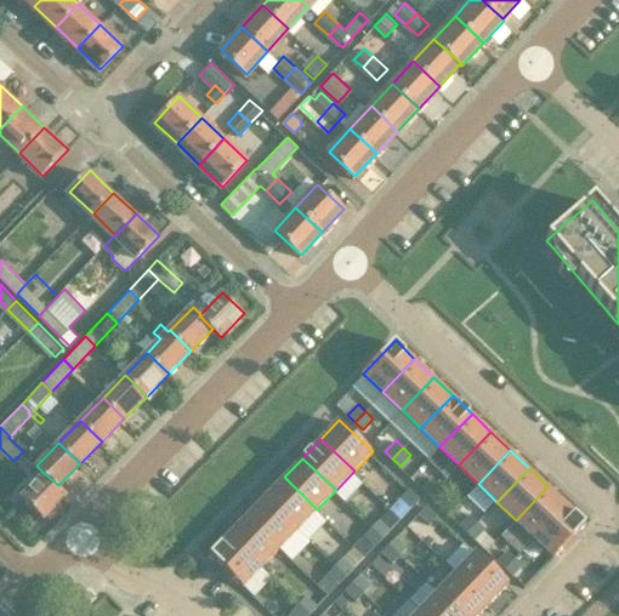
[(58,485),(44,473),(22,496),(44,518),(67,494),(58,485)]
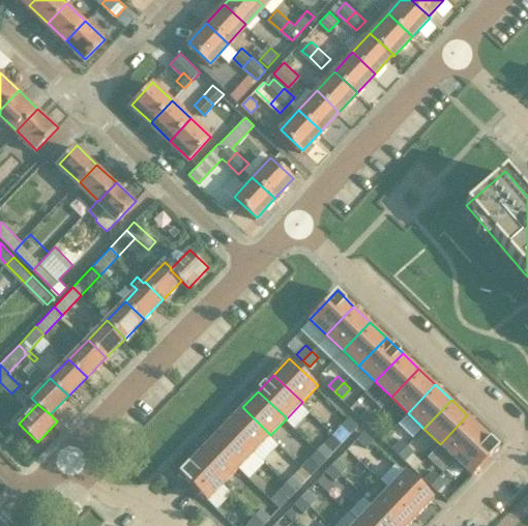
[(270,435),(242,407),(227,424),(255,451),(270,435)]
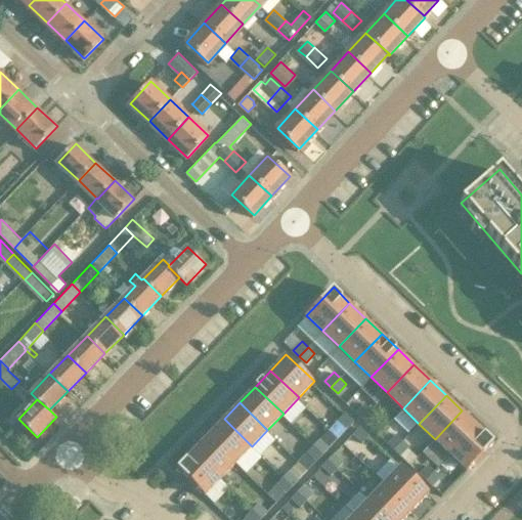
[(356,412),(363,418),(372,408),(365,402),(356,412)]
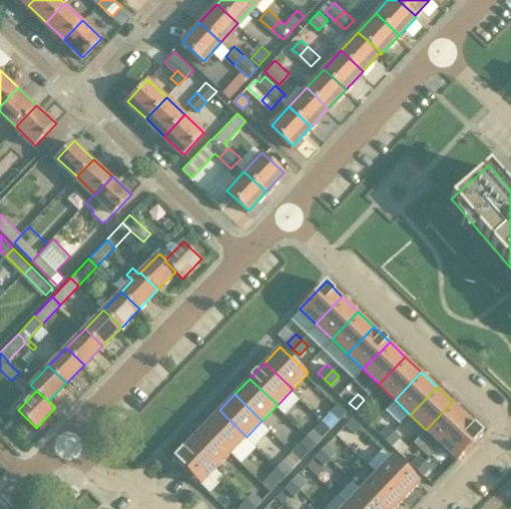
[(356,409),(362,415),(371,406),(364,400),(356,409)]
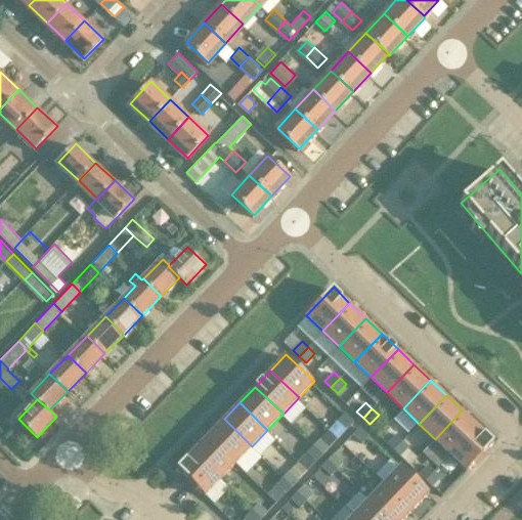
[(478,426),(462,410),(435,439),(451,455),(478,426)]
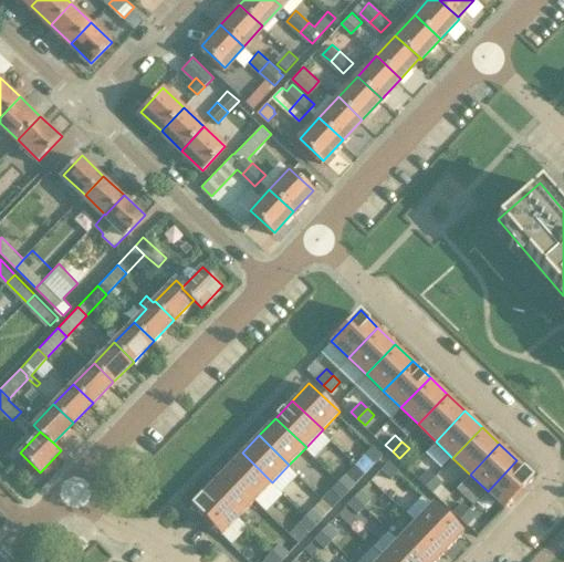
[(367,451),(377,461),(384,455),(374,445),(367,451)]
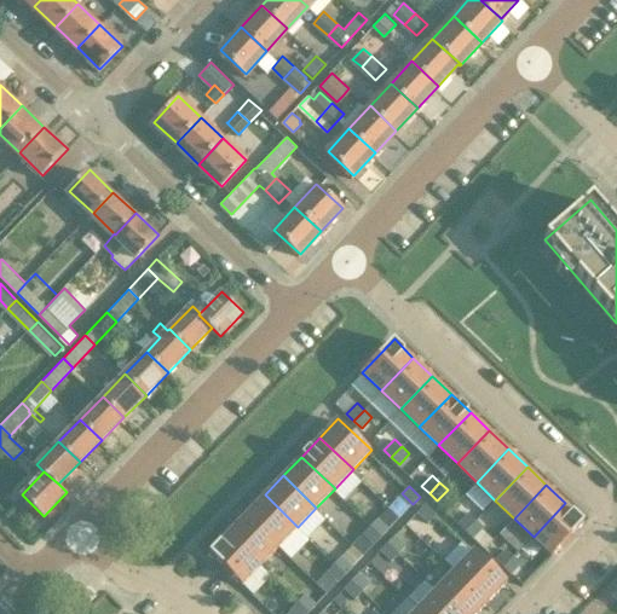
[(265,494),(247,514),(280,545),(298,527),(265,494)]
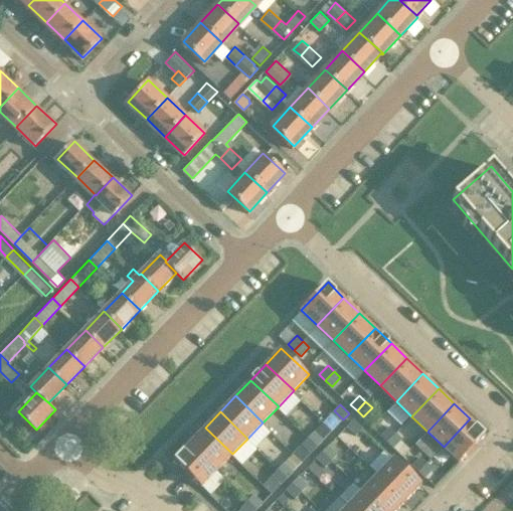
[(357,434),(363,427),(354,418),(348,424),(357,434)]
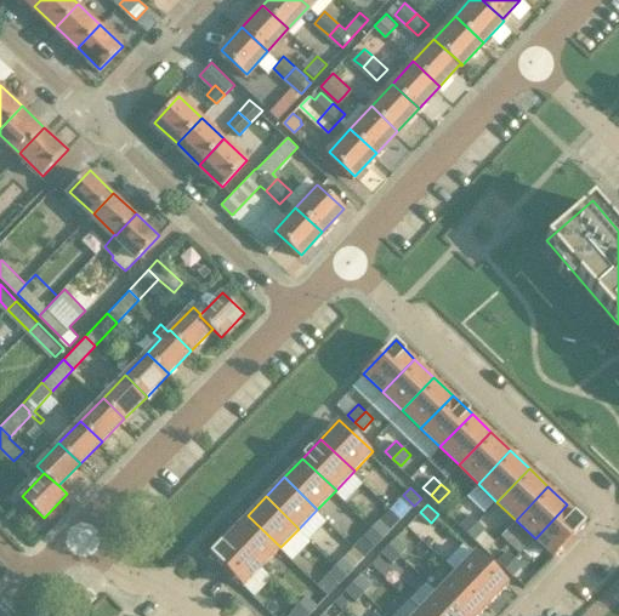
[(535,539),(555,557),(586,523),(567,505),(535,539)]
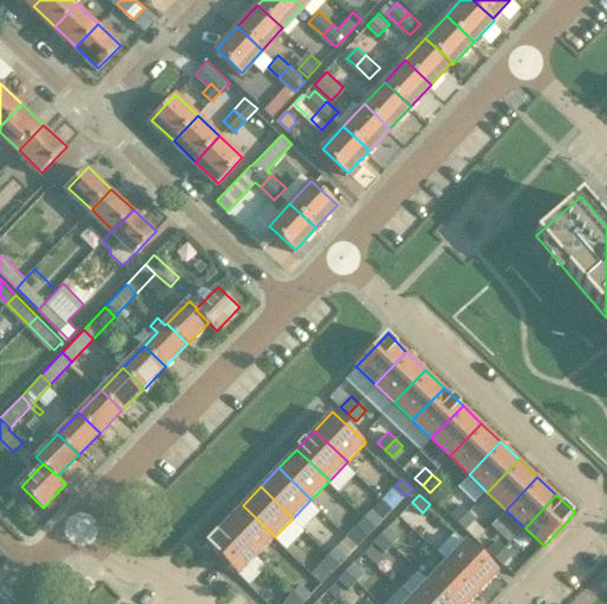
[(452,514),(460,521),(470,510),(463,503),(452,514)]
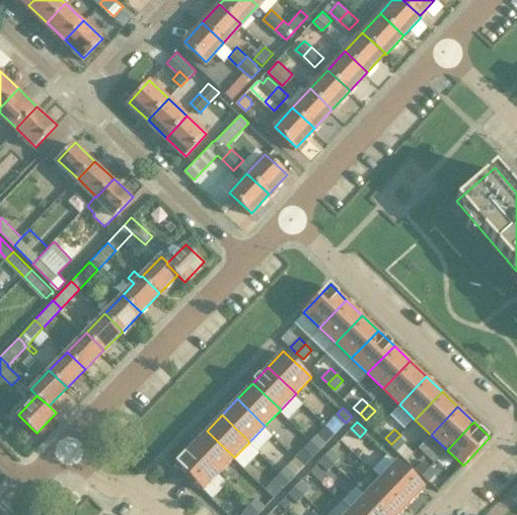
[(207,431),(191,447),(219,473),(234,457),(207,431)]
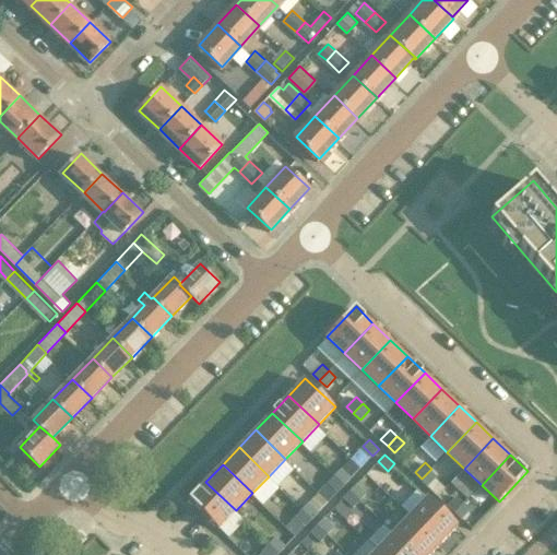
[(345,484),(352,476),(342,468),(335,474),(345,484)]
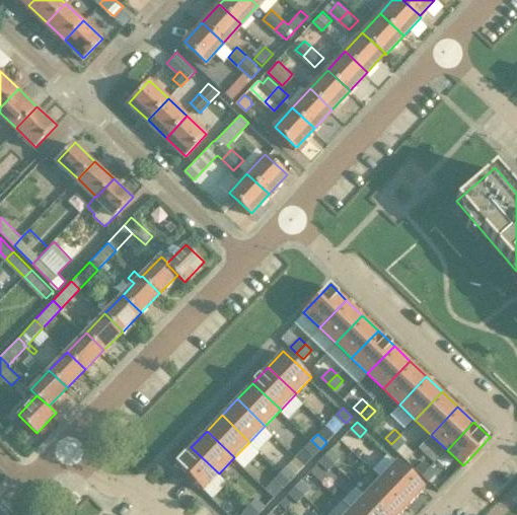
[(391,444),(397,450),(407,441),(400,435),(391,444)]
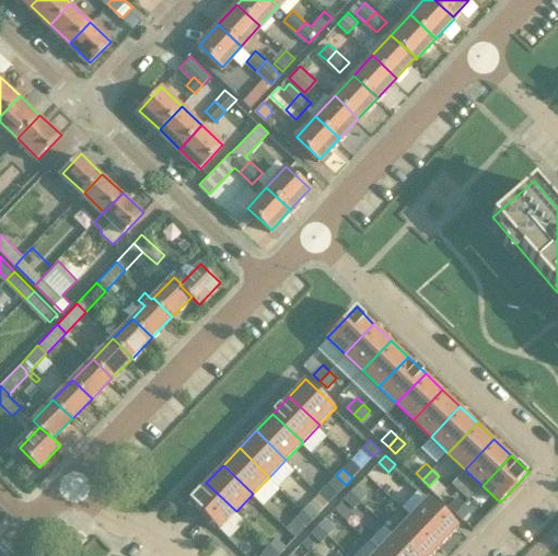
[(339,491),(346,485),(336,475),(329,482),(339,491)]
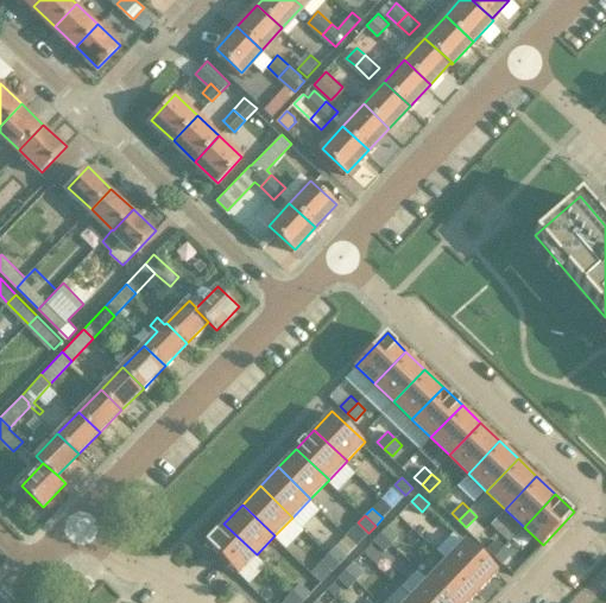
[(223,524),(206,543),(239,573),(257,554),(223,524)]
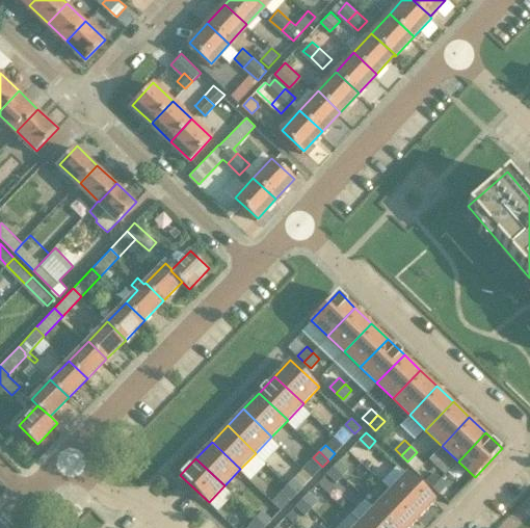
[(340,458),(334,465),(344,474),(350,468),(340,458)]
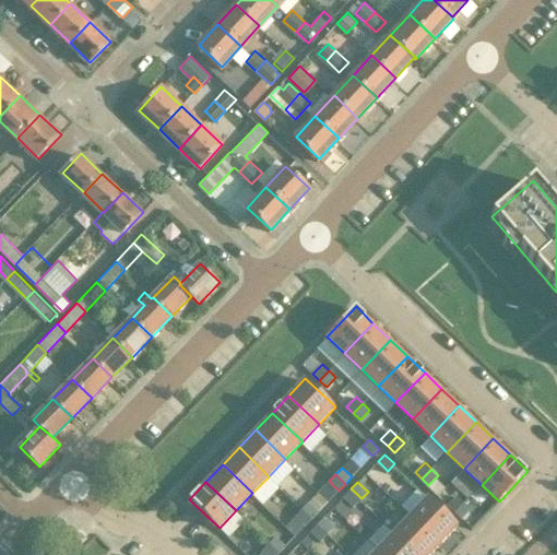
[(351,488),(345,496),(355,506),(362,498),(351,488)]
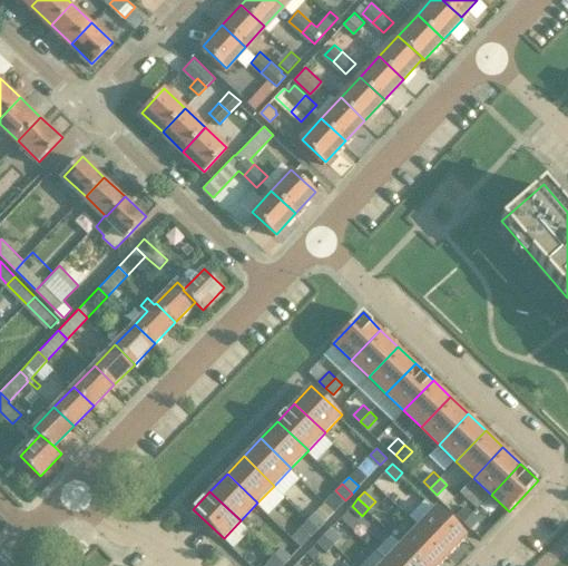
[(458,515),(464,521),(475,511),(468,505),(458,515)]
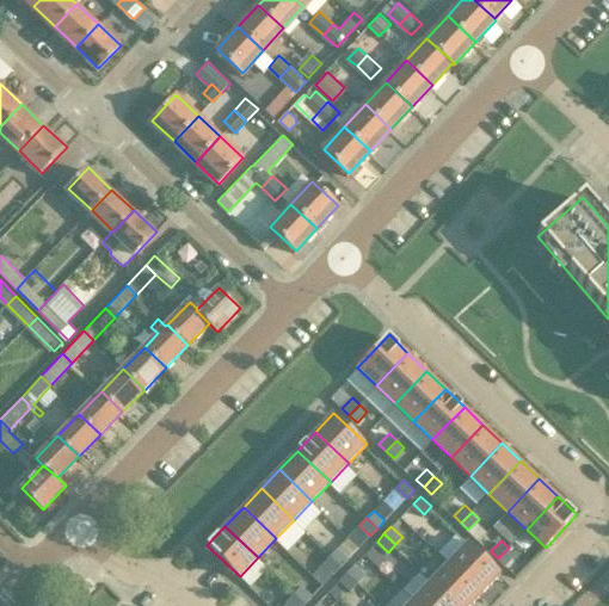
[(450,561),(484,592),(502,573),(468,542),(450,561)]
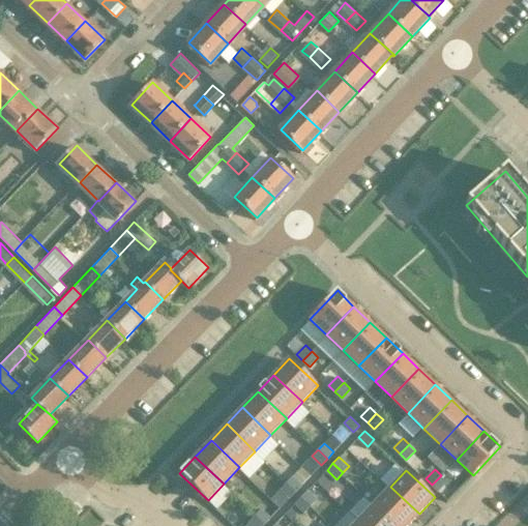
[(293,475),(287,481),(296,491),(302,485),(293,475)]
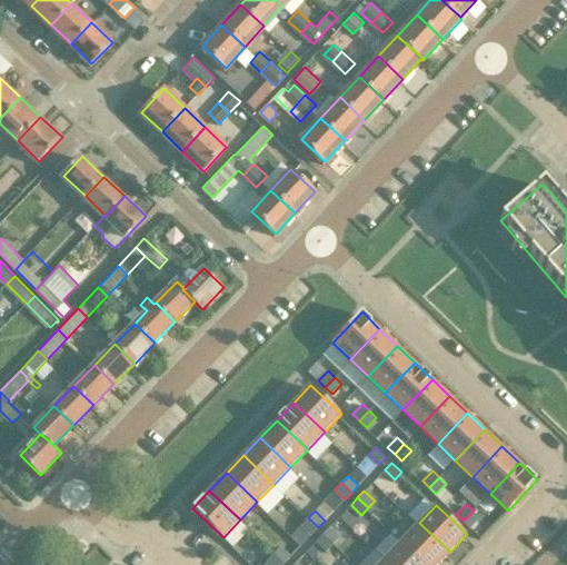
[(464,521),(470,527),(480,516),(474,511),(464,521)]
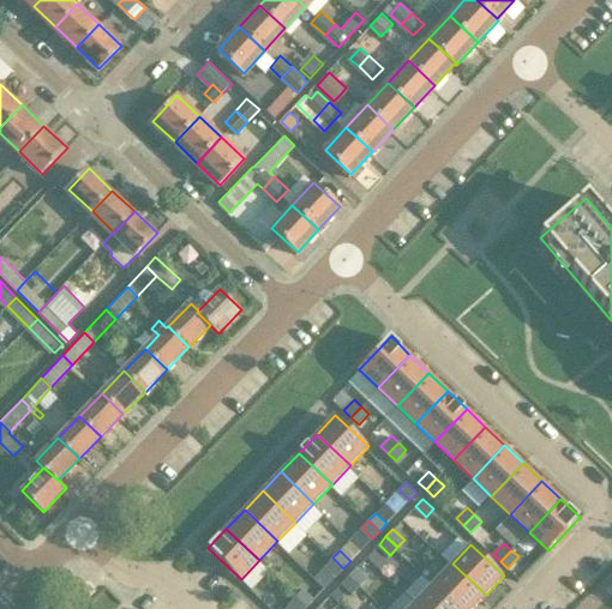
[(325,565),(337,576),(343,568),(333,558),(325,565)]
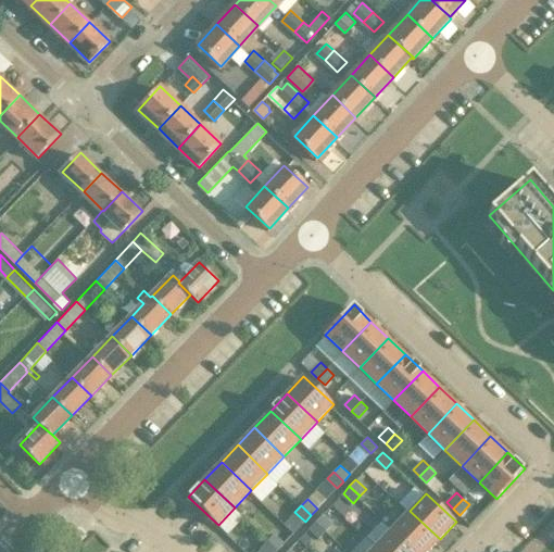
[(427,551),(440,539),(410,511),(393,528),(418,551),(427,551)]
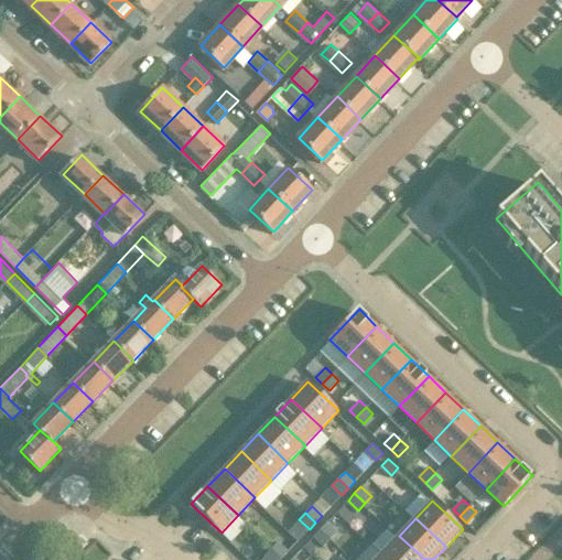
[(338,530),(328,521),(322,528),(332,538),(338,530)]
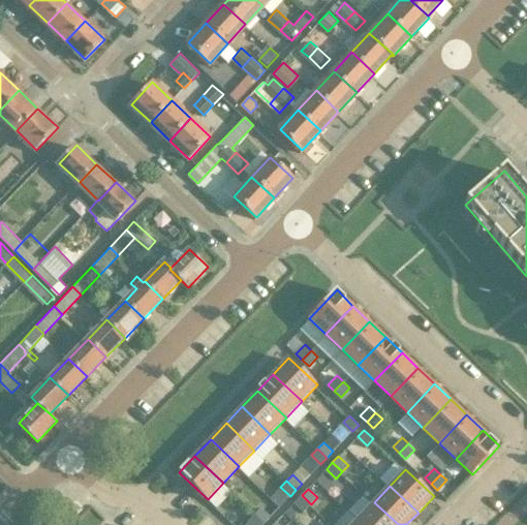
[(305,511),(311,504),(302,495),(296,501),(305,511)]
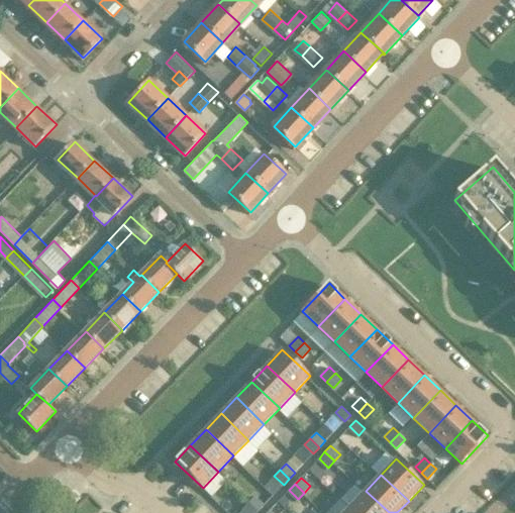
[(389,512),(366,491),(350,506),(356,512),(389,512)]
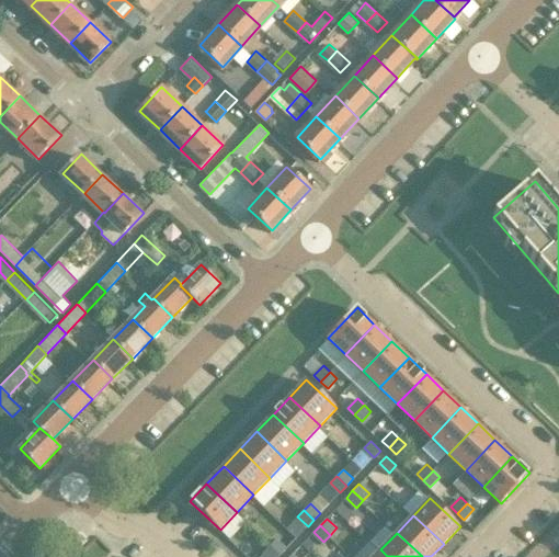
[(287,547),(277,537),(271,544),(281,554),(287,547)]
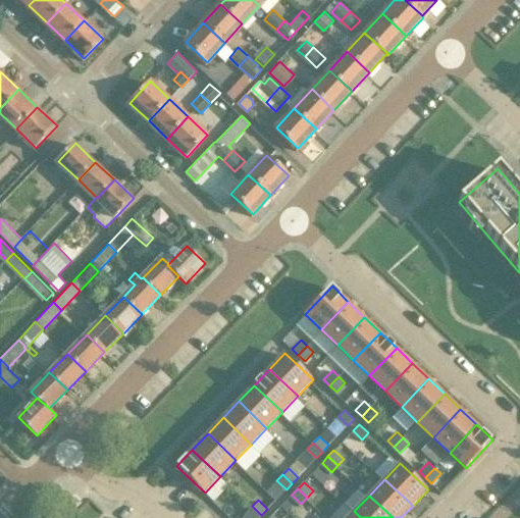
[(252,506),(246,512),(252,517),(258,517),(261,515),(252,506)]
